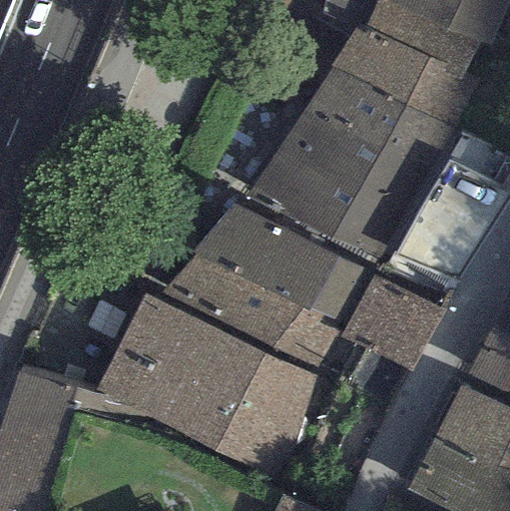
[(324,0),(319,22),(348,37),(354,27),(465,74),(483,39),(491,44),(509,5),(509,0),(324,0)]
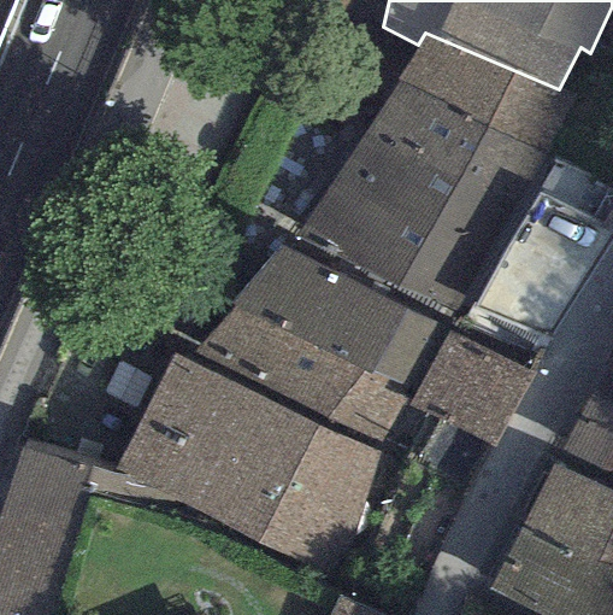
[(559,89),(425,33),(418,45),(400,77),(546,152),(573,95),(559,89)]
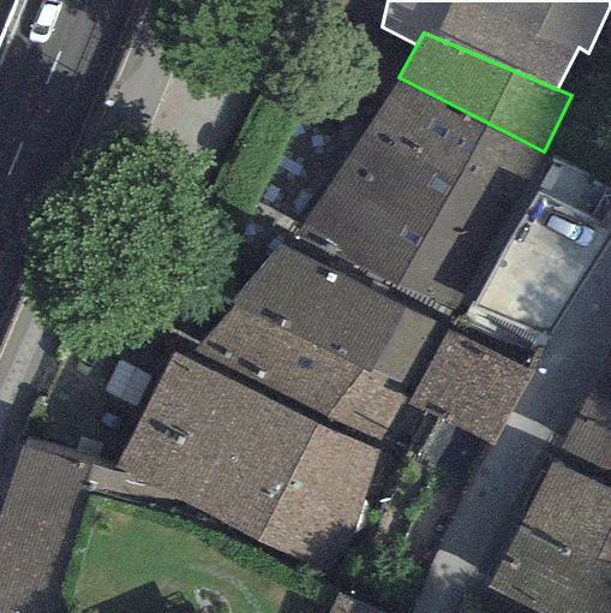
[(399,77),(367,128),(521,208),(551,155),(544,152),(399,77)]
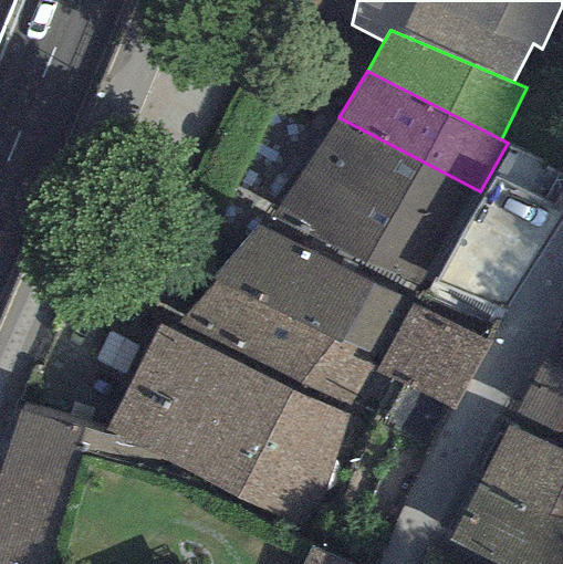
[(480,191),(339,117),(315,156),(458,232),(480,191)]
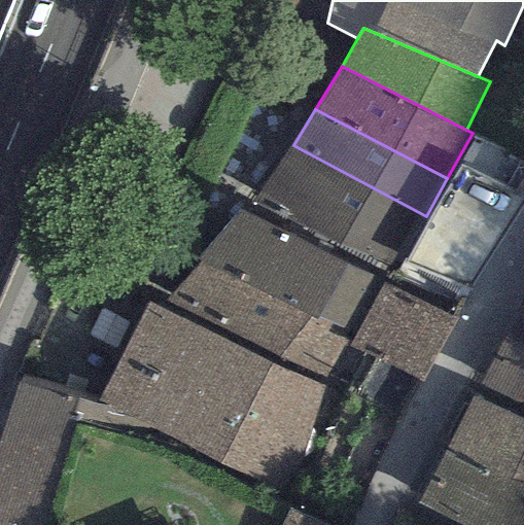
[(426,216),(293,145),(254,199),(389,264),(426,216)]
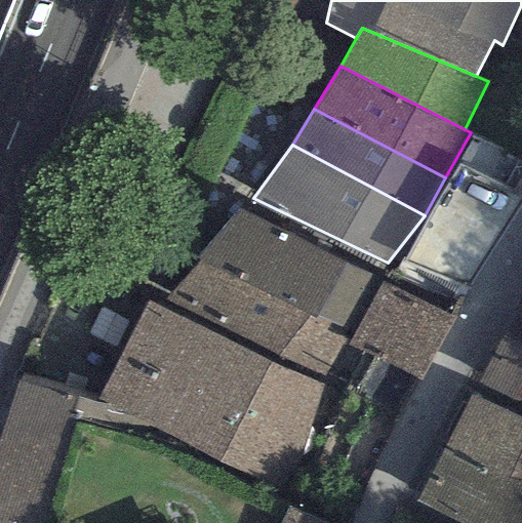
[(383,280),(238,206),(200,257),(350,336),(383,280)]
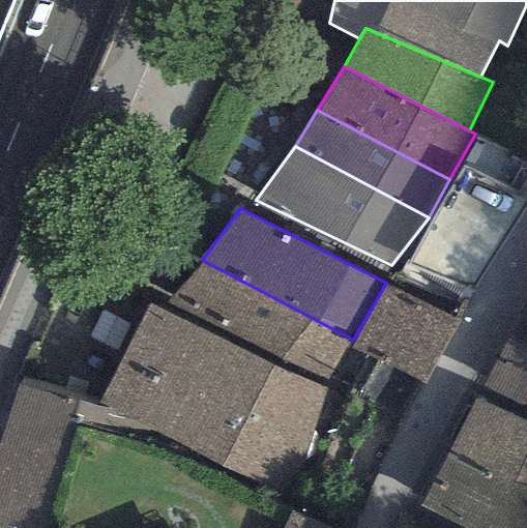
[(325,386),(353,340),(202,260),(163,310),(325,386)]
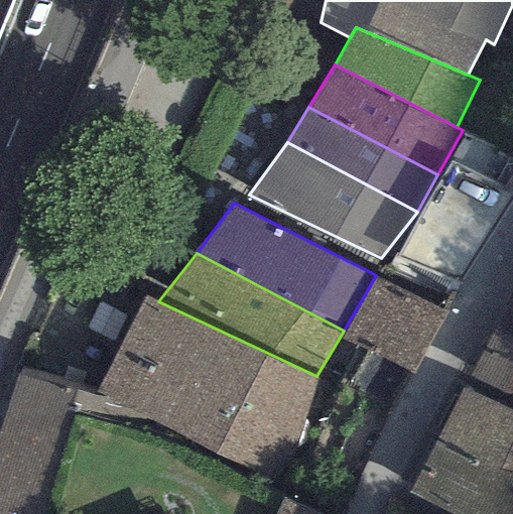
[(447,310),(377,276),(362,303),(432,339),(447,310)]
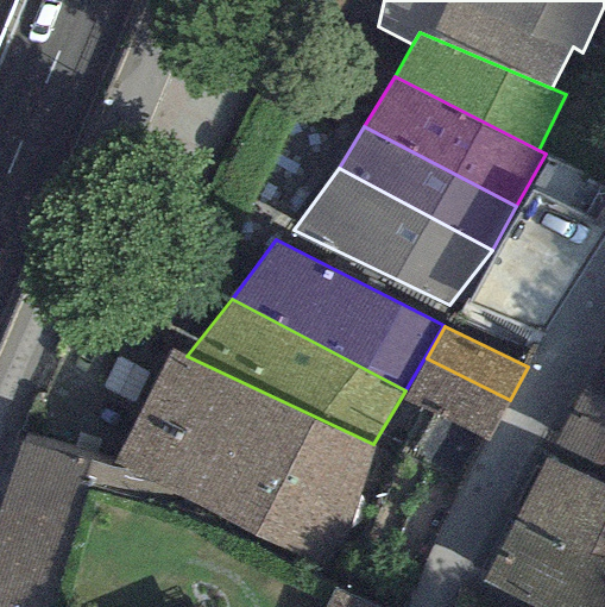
[(604,346),(584,390),(604,400),(604,346)]
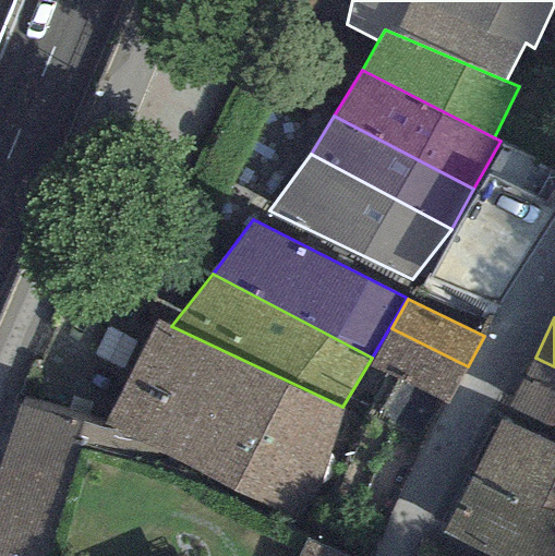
[(171,326),(158,318),(132,371),(329,461),(342,407),(171,326)]
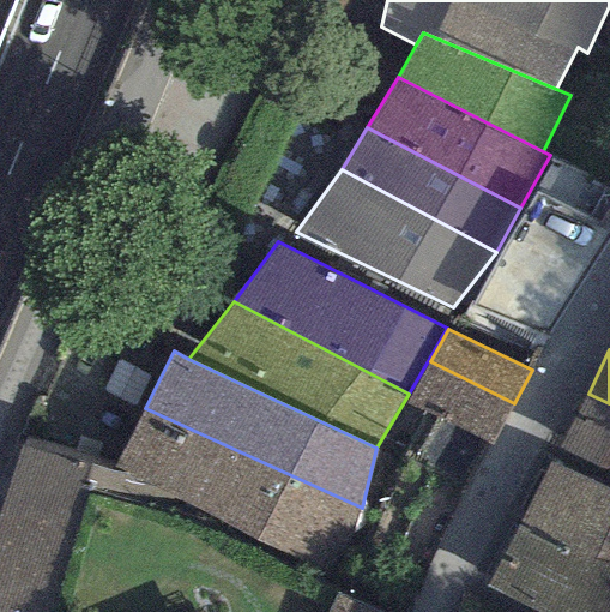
[(494,444),(514,403),(430,361),(410,401),(494,444)]
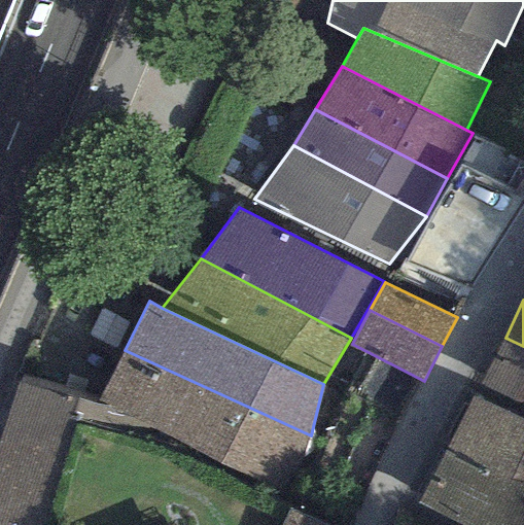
[(523,346),(505,338),(480,390),(523,412),(523,346)]
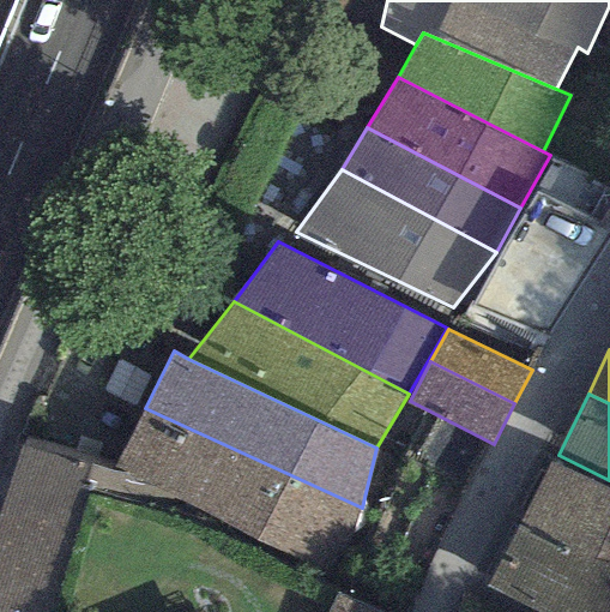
[(340,577),(362,508),(145,408),(112,466),(340,577)]
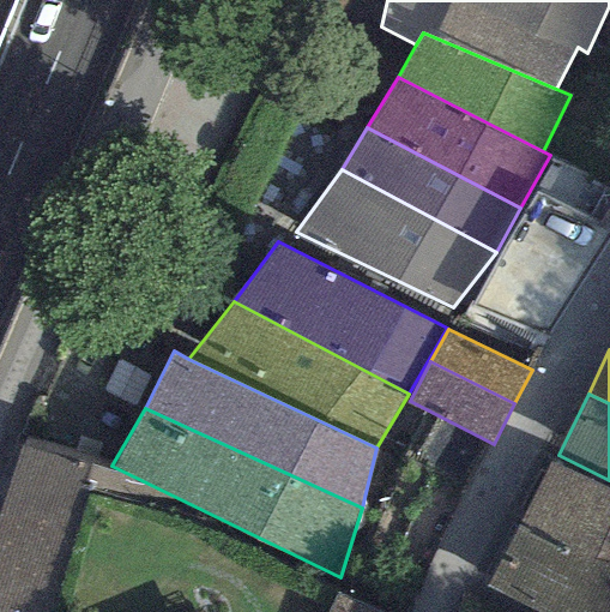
[(52,611),(90,463),(20,445),(0,511),(0,611),(52,611)]
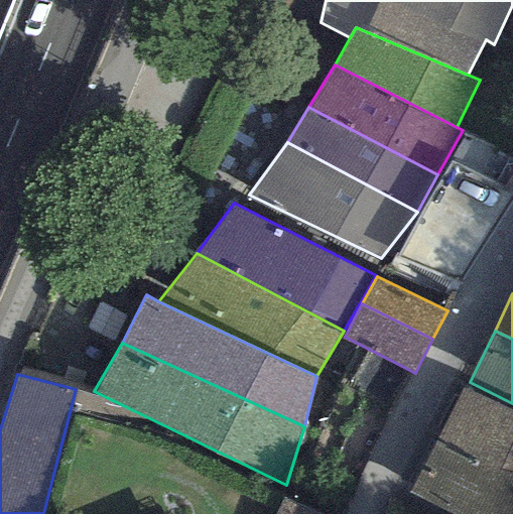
[(439,439),(512,474),(512,411),(465,388),(439,439)]
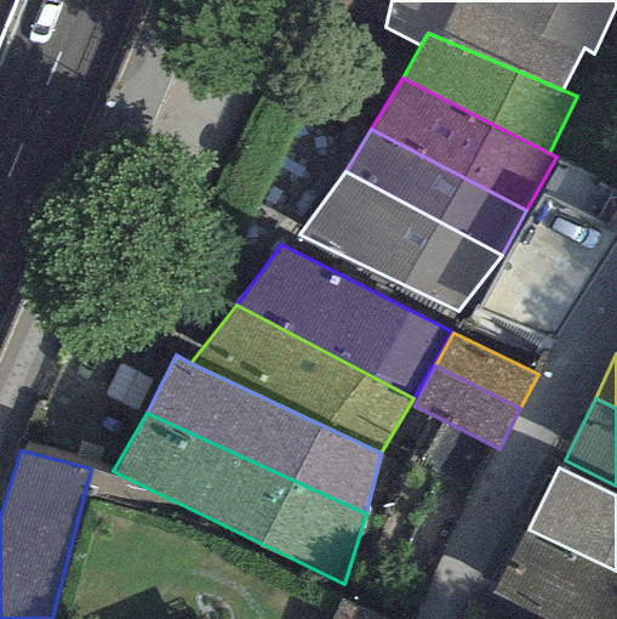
[(616,571),(529,529),(496,592),(550,618),(616,618),(616,571)]
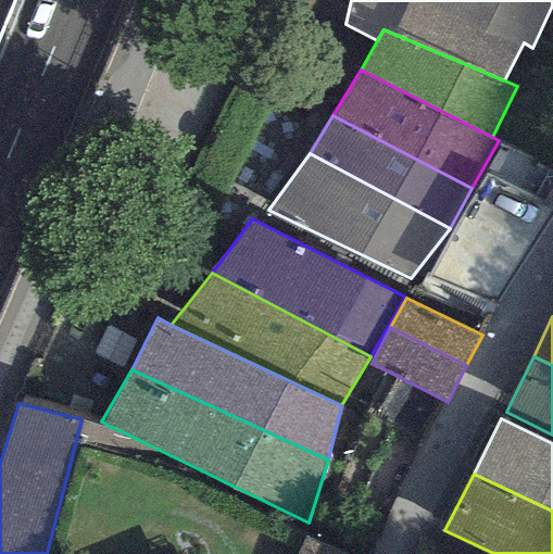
[(353,553),(305,533),(297,553),(353,553)]
